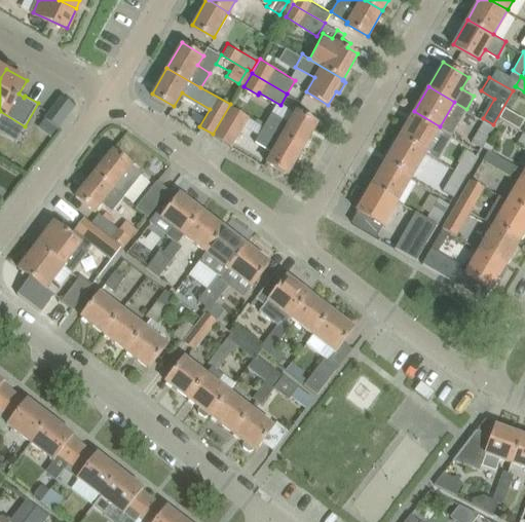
[(45,116),(58,126),(75,104),(62,95),(45,116)]
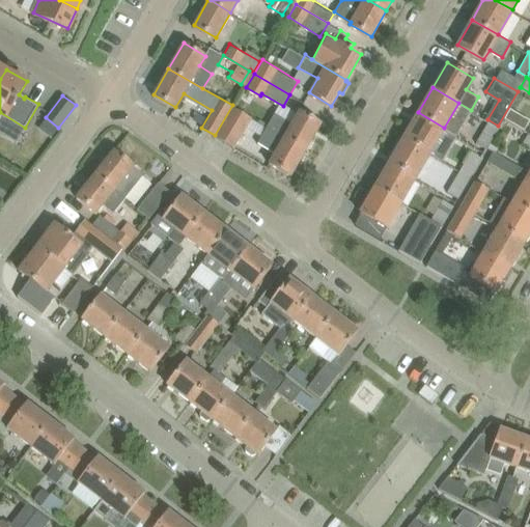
[(232,105),(215,135),(234,146),(252,116),(232,105)]
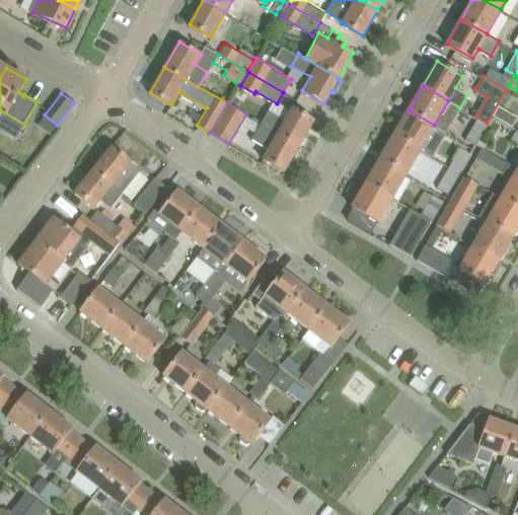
[(269,109),(261,123),(299,145),(313,121),(292,108),(286,120),(269,109)]
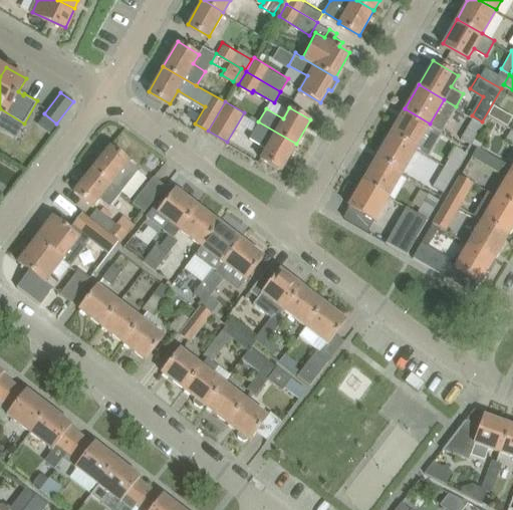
[(405,108),(391,133),(416,148),(430,123),(405,108)]
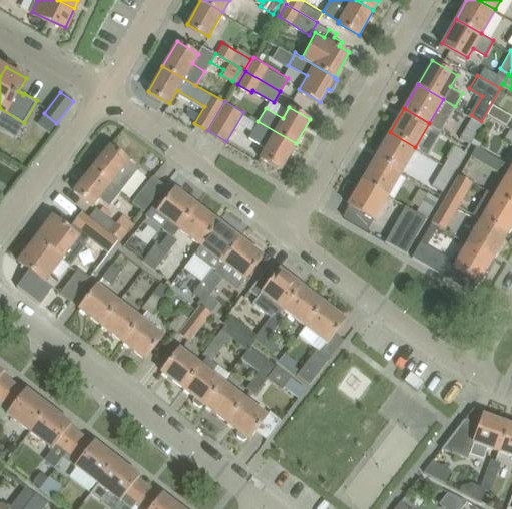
[(470,141),(481,121),(471,115),(459,135),(470,141)]
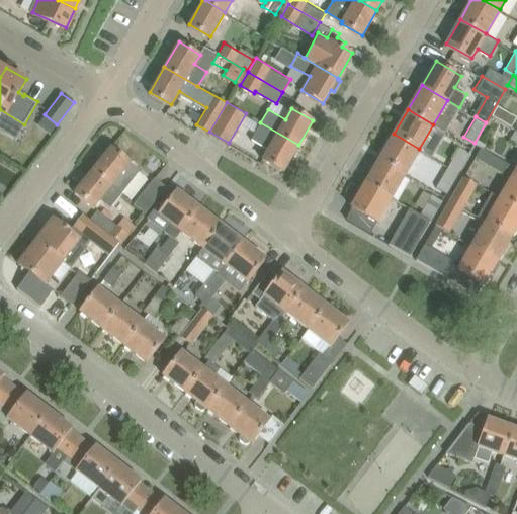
[(298,145),(260,122),(252,138),(268,148),(263,158),(284,170),(298,145)]
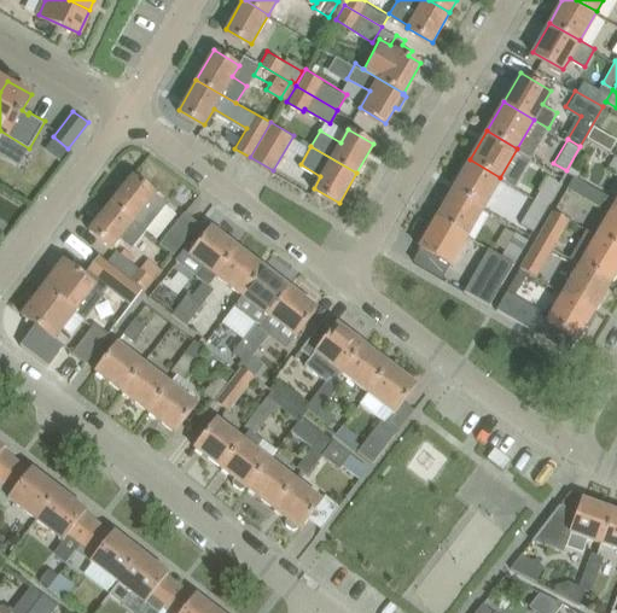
[(470,159),(453,188),(484,205),(500,177),(470,159)]
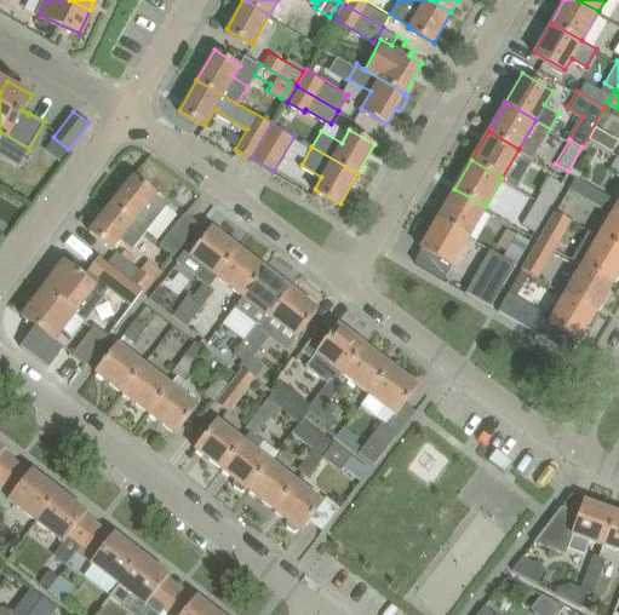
[(550,173),(536,197),(549,205),(562,180),(550,173)]
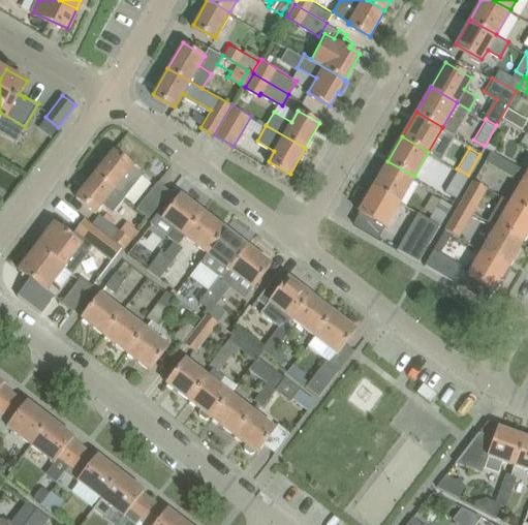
[(113,149),(95,173),(125,196),(143,174),(113,149)]
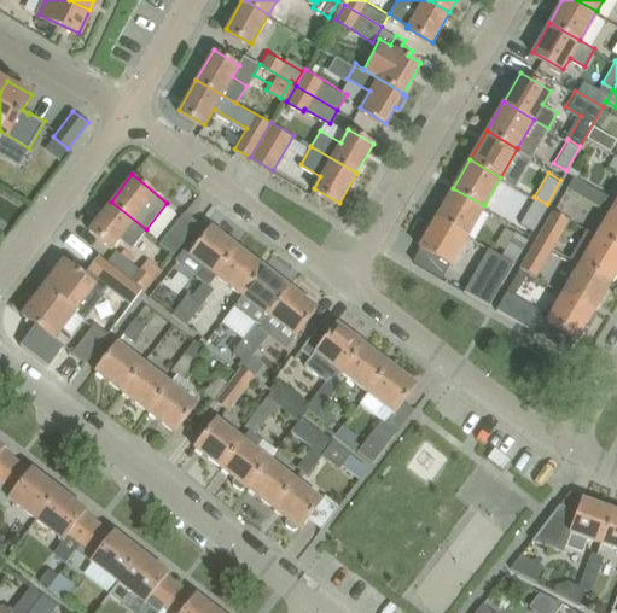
[(568,185),(585,194),(591,184),(574,174),(568,185)]
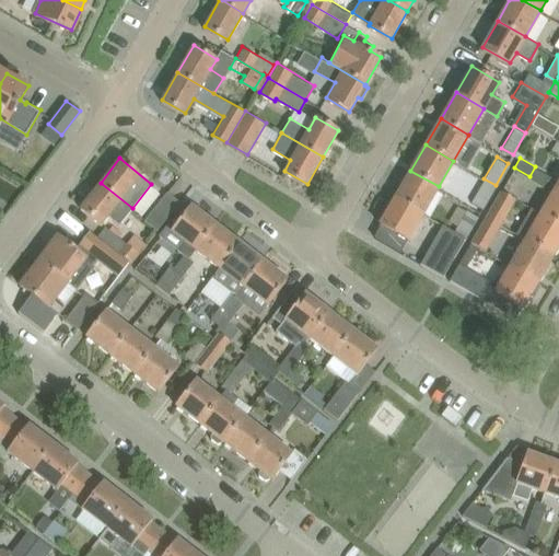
[(535,166),(530,176),(544,185),(549,174),(535,166)]
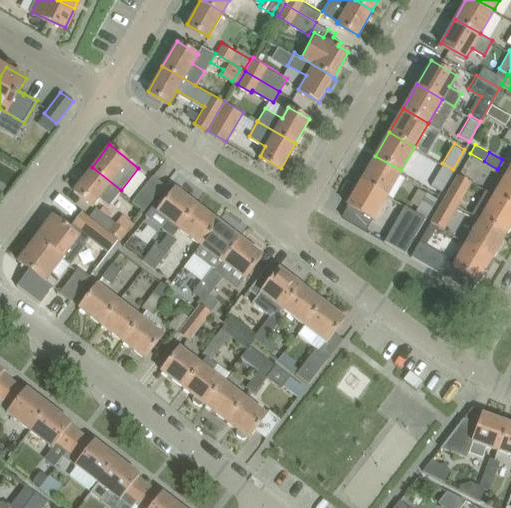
[(375,156),(362,180),(387,194),(401,170),(375,156)]
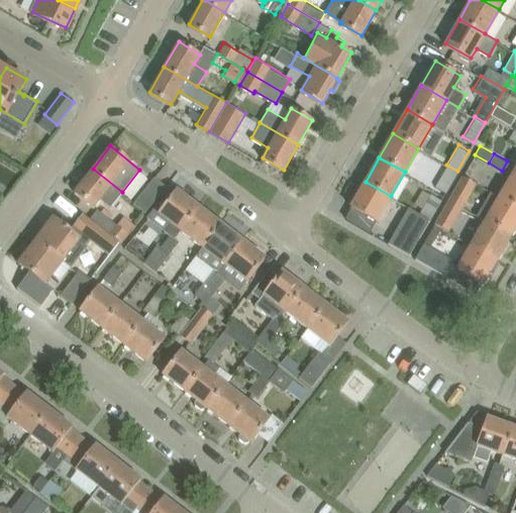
[(457,171),(446,165),(435,184),(445,191),(457,171)]
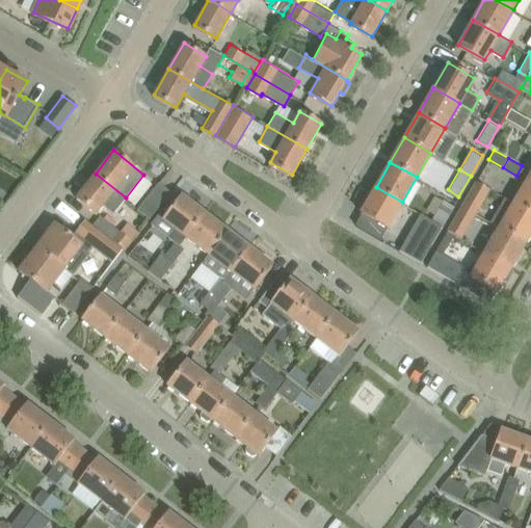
[(126,198),(96,174),(77,196),(97,212),(104,204),(113,212),(126,198)]
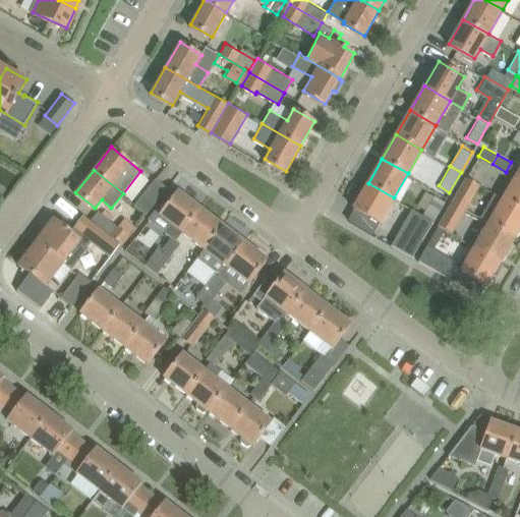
[(519,173),(518,173),(504,197),(519,206),(519,173)]
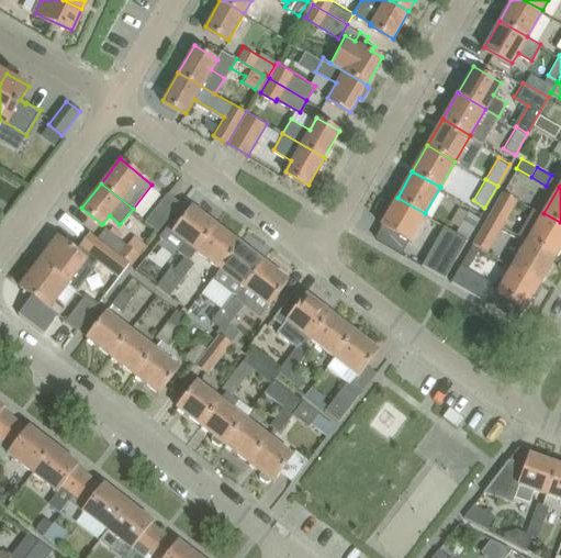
[(504,188),(485,221),(500,230),(518,197),(504,188)]
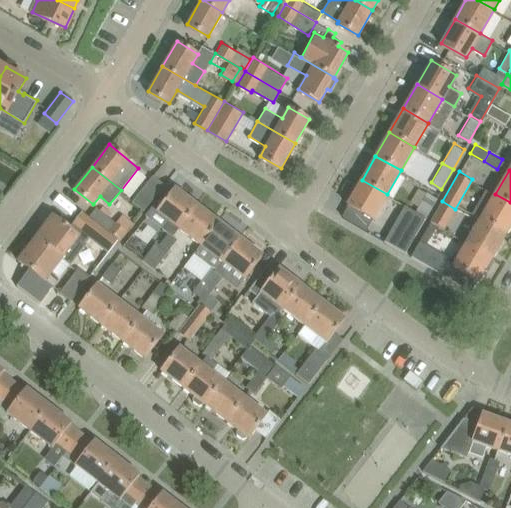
[(132,200),(144,209),(164,183),(153,174),(132,200)]
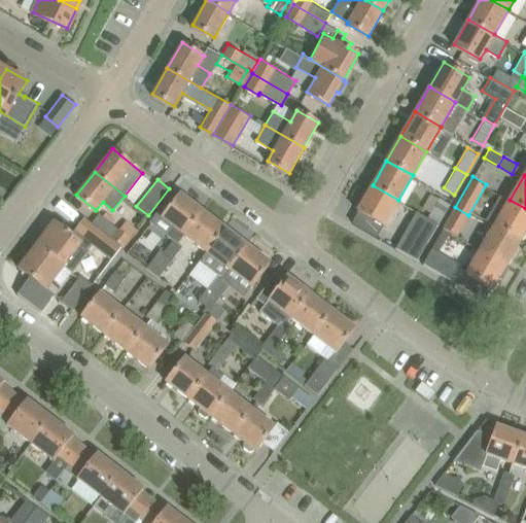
[(384,224),(394,207),(398,200),(373,185),(358,210),(360,211),(384,224)]
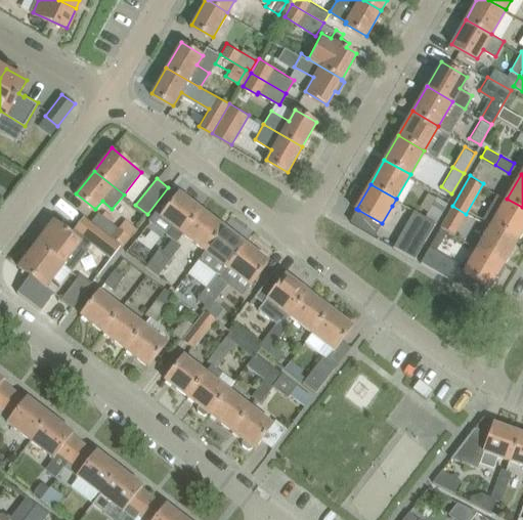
[(162,213),(184,230),(201,208),(178,190),(162,213)]
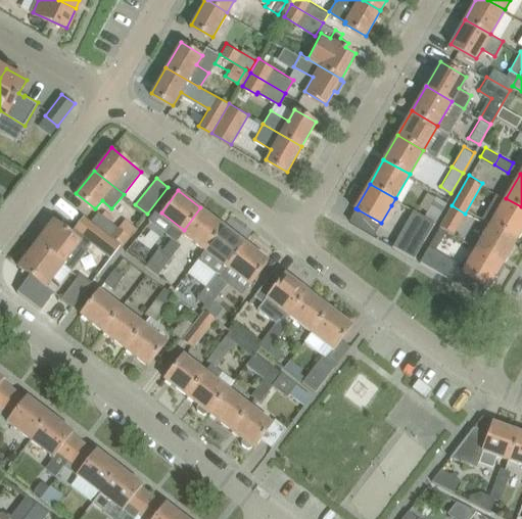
[(482,217),(491,222),(517,237),(521,228),(521,206),(506,198),(496,192),(482,217)]
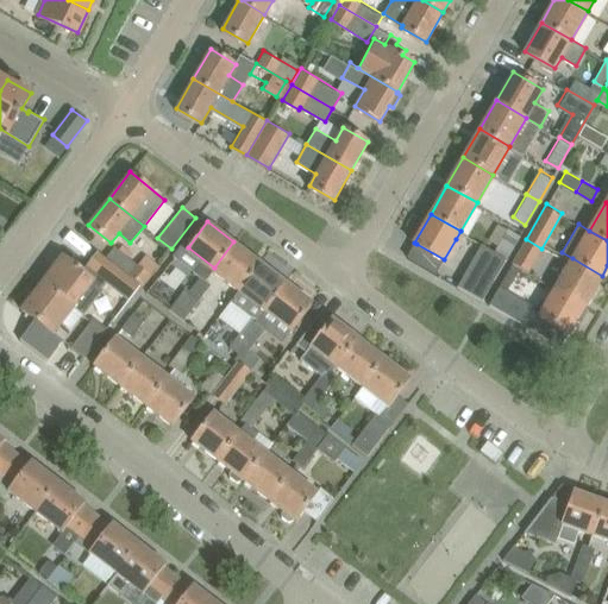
[(507,226),(493,250),(507,257),(520,234),(507,226)]
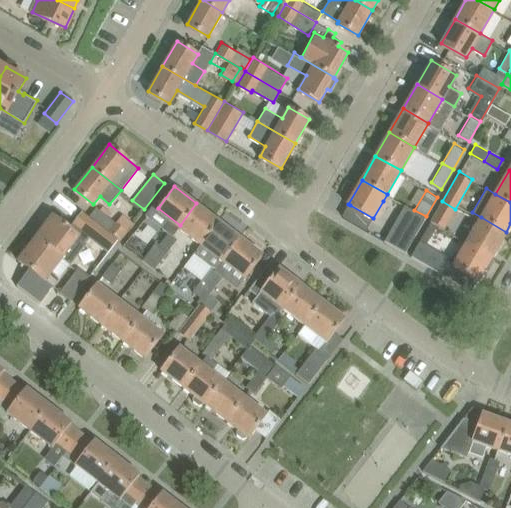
[(442,201),(431,220),(436,223),(437,223),(444,227),(455,209),(442,201)]
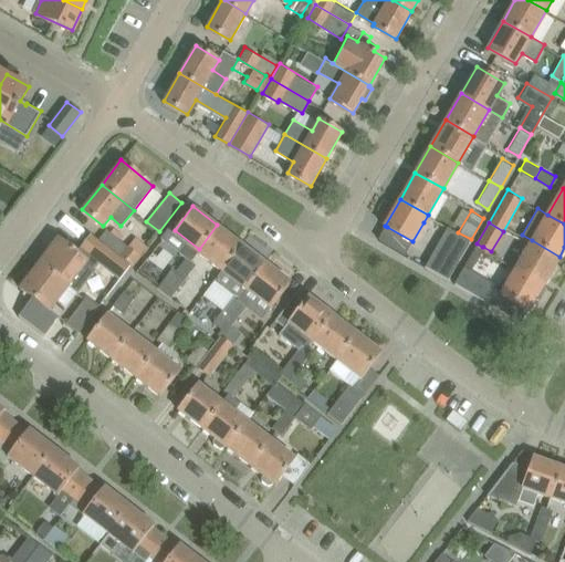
[(83,224),(67,245),(86,260),(93,251),(113,268),(123,256),(122,255),(100,237),(83,224)]
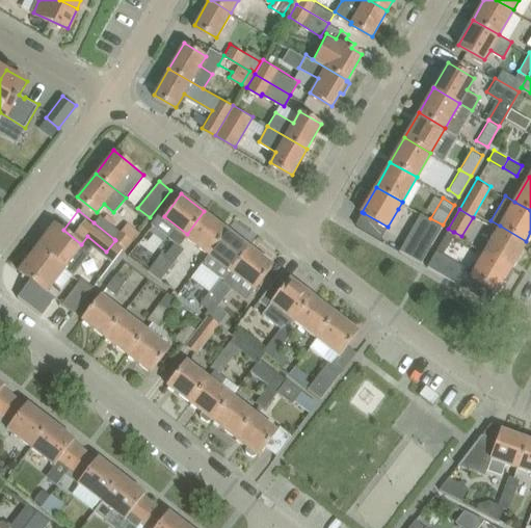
[(187,234),(210,252),(227,229),(204,211),(187,234)]
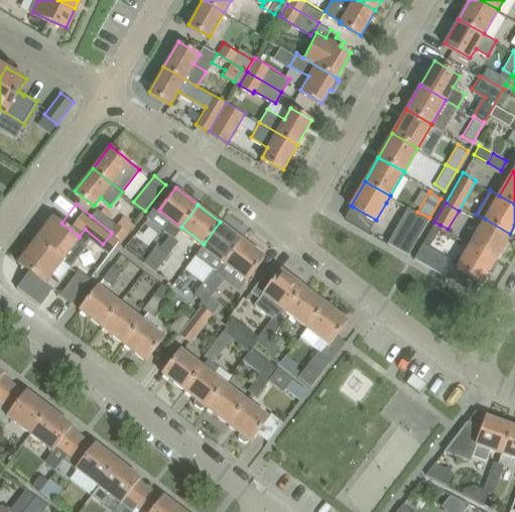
[(408,207),(388,241),(408,253),(417,238),(429,218),(417,212),(408,207)]
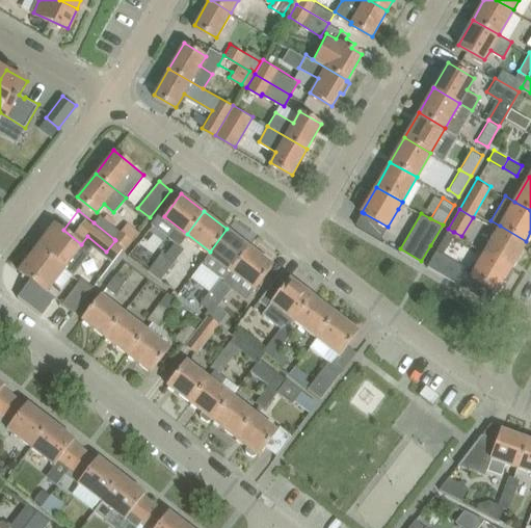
[(101,214),(94,222),(114,239),(115,240),(125,247),(131,239),(101,214)]
